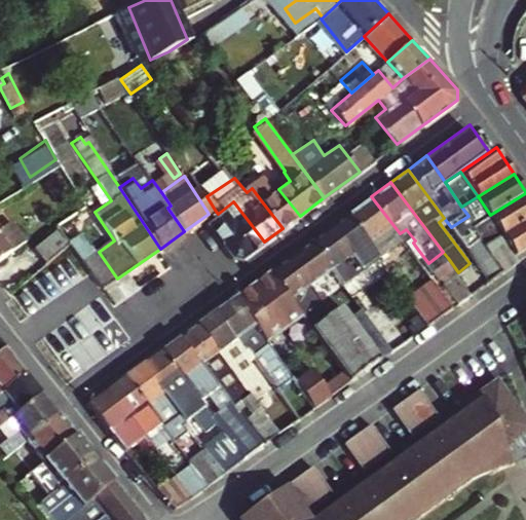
[(278,189),(261,200),(283,228),(300,216),(278,189)]
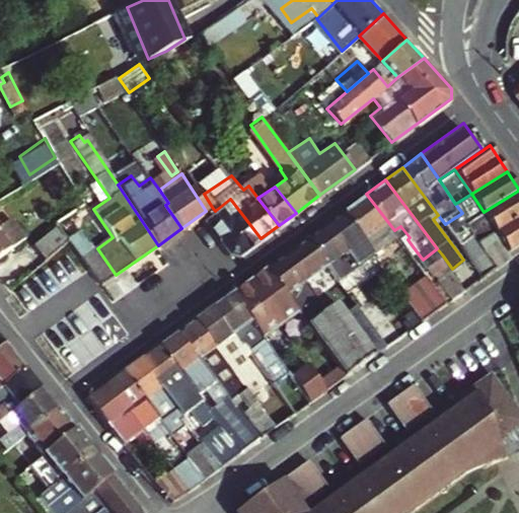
[(518,191),(484,212),(496,231),(518,216),(518,191)]
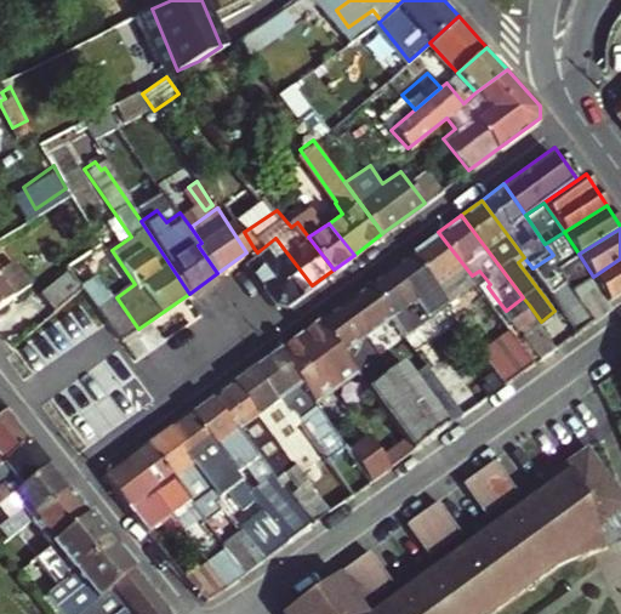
[(438,232),(408,254),(442,297),(472,276),(438,232)]
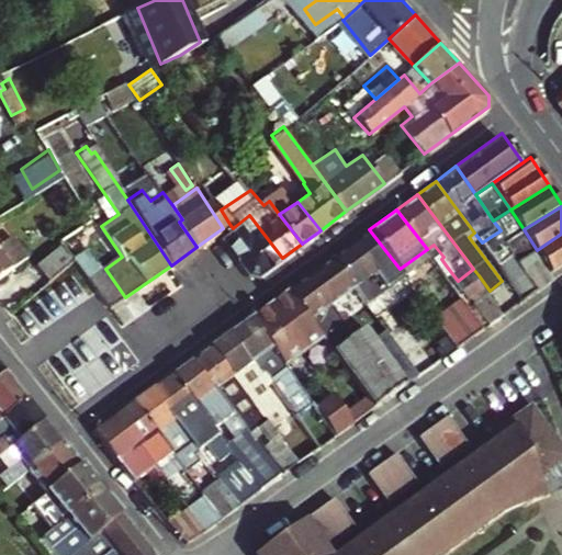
[(510,210),(493,221),(501,230),(507,239),(524,229),(510,210)]
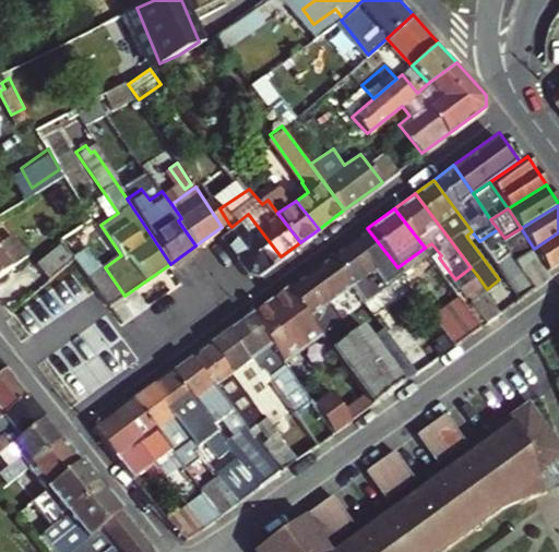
[(232,227),(221,234),(246,272),(260,273),(281,256),(248,214),(232,227)]
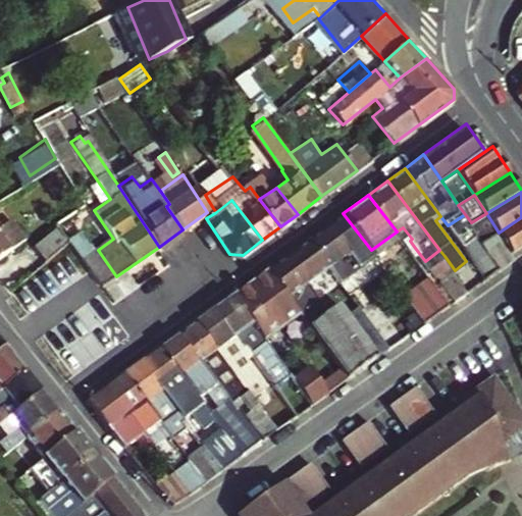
[(0,255),(19,243),(22,245),(28,241),(36,236),(20,213),(0,227),(0,255)]
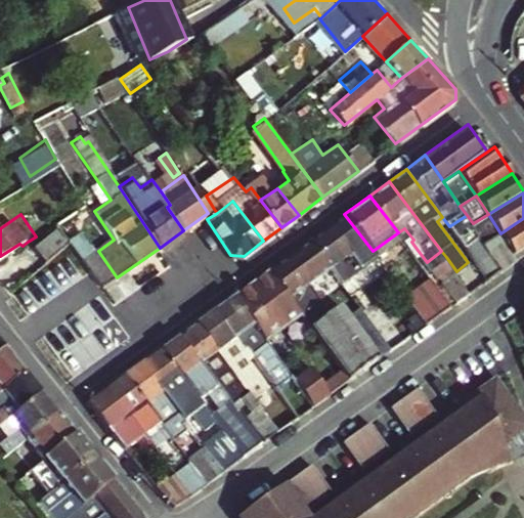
[(373,251),(344,214),(308,241),(328,266),(337,277),(373,251)]
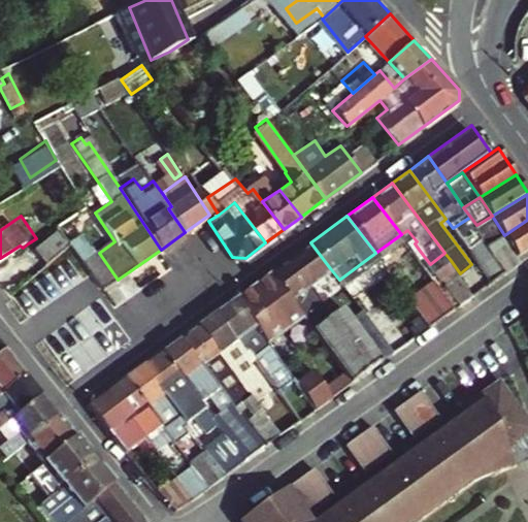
[(504,235),(492,216),(476,225),(490,245),(504,235)]
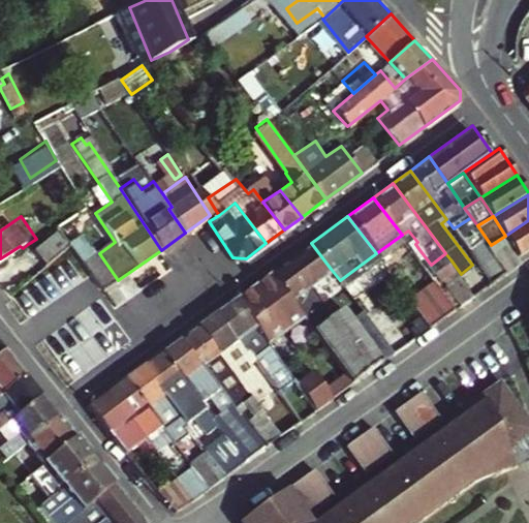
[(508,271),(491,245),(477,225),(471,217),(454,228),(493,281),(508,271)]
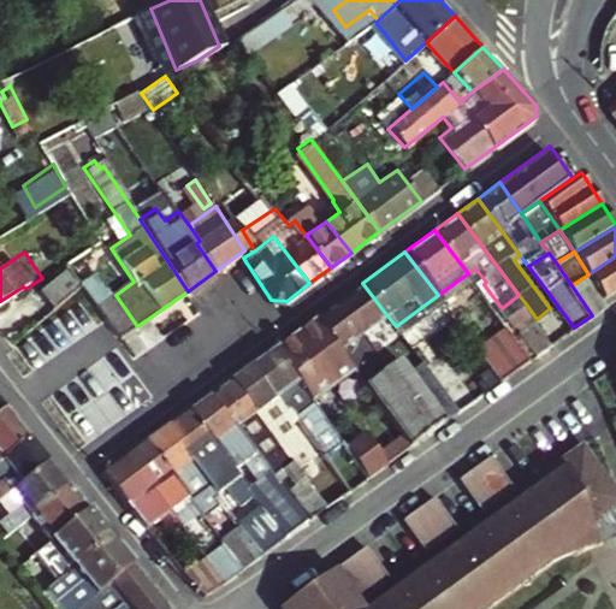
[(572,285),(592,315),(615,297),(615,256),(588,275),(572,285)]
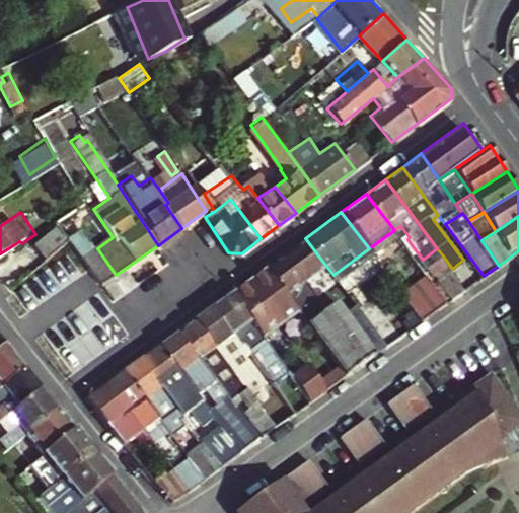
[(46,259),(69,238),(58,224),(33,242),(46,259)]
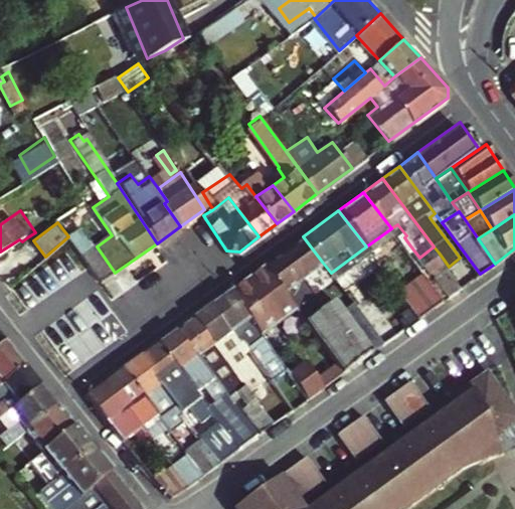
[(391,228),(405,247),(409,244),(404,237),(406,235),(397,224),(391,228)]
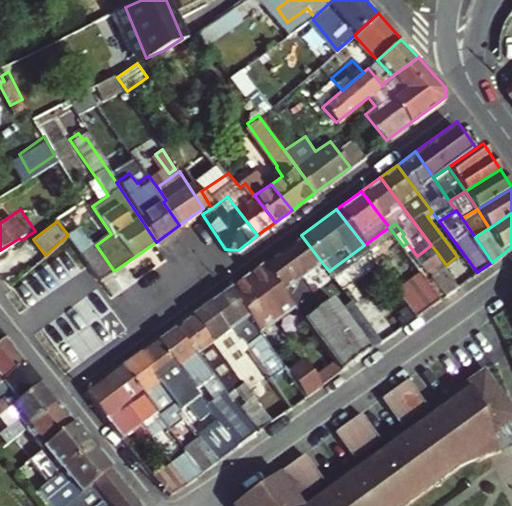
[(294,279),(320,260),(301,235),(263,262),(294,305),(302,315),(314,306),(294,279)]
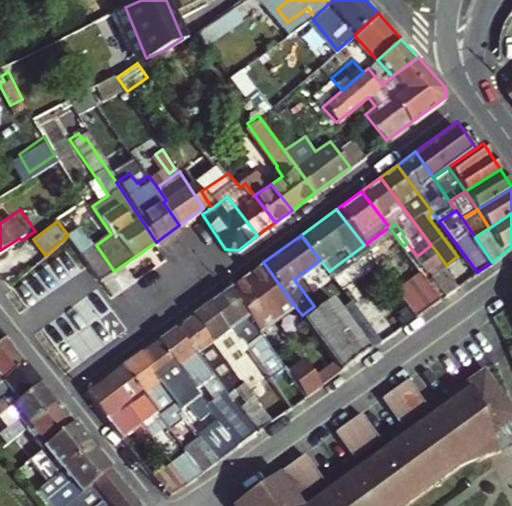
[(114,271),(96,245),(82,255),(102,280),(114,271)]
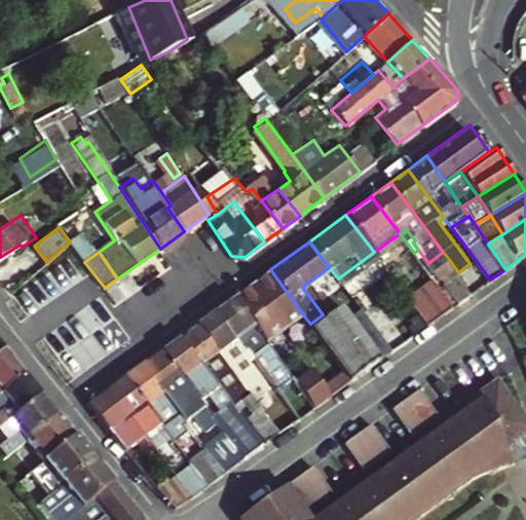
[(428,263),(433,269),(435,268),(448,258),(443,252),(428,263)]
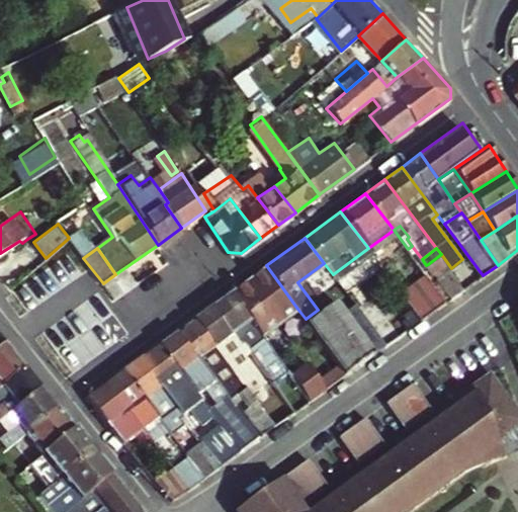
[(428,264),(452,296),(466,287),(451,268),(441,254),(428,264)]
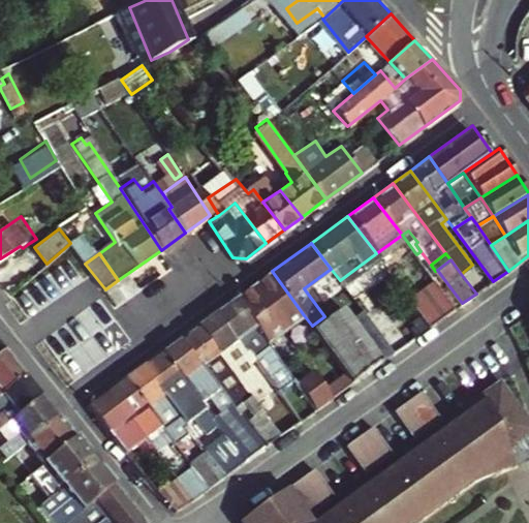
[(304,315),(272,271),(235,299),(268,342),(304,315)]
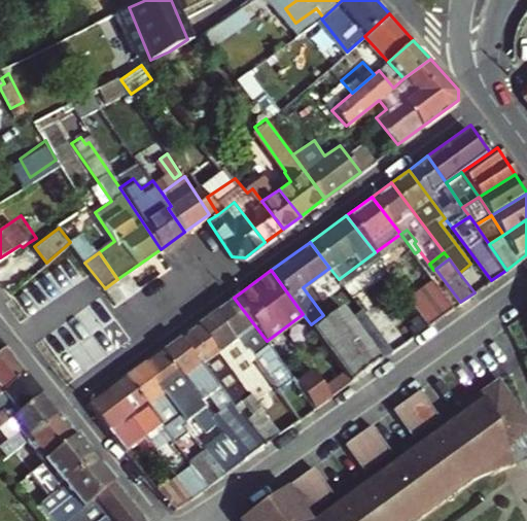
[(433,278),(409,296),(430,323),(455,306),(433,278)]
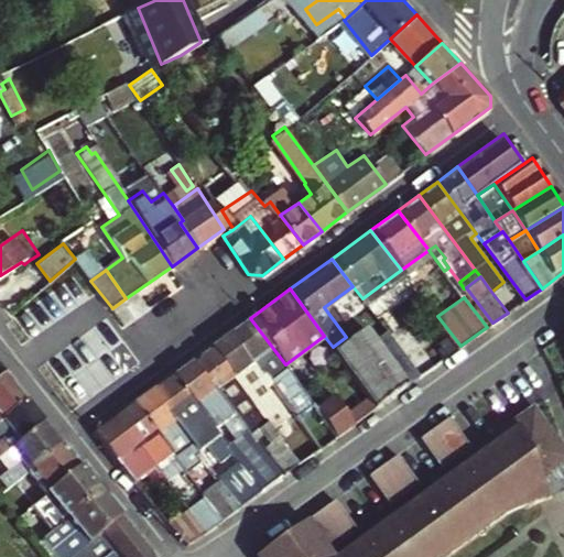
[(285,364),(250,318),(229,332),(256,367),(258,366),(261,368),(266,371),(280,390),(295,379),(285,364)]
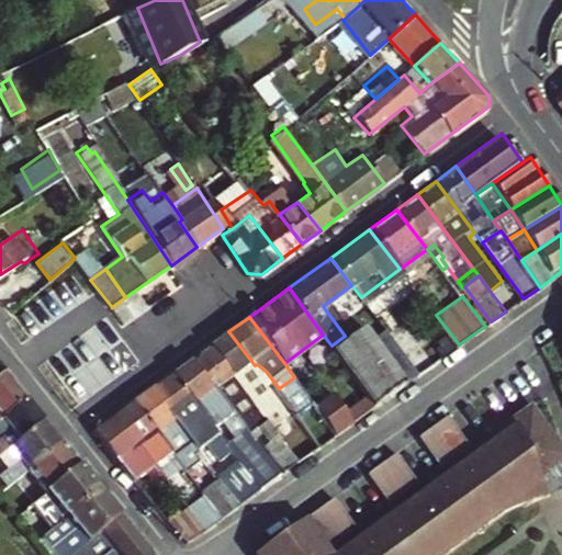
[(362,321),(345,336),(332,346),(374,405),(407,381),(362,321)]
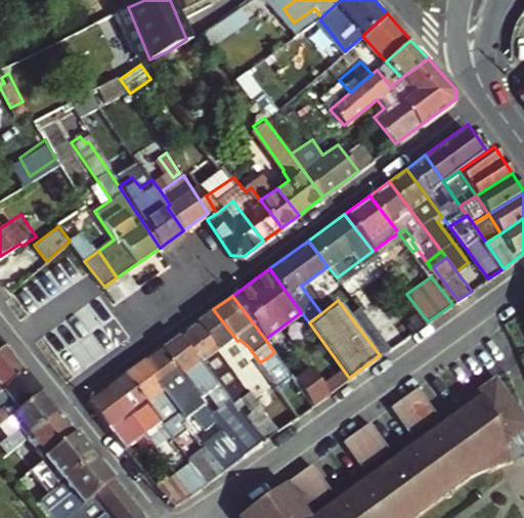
[(378,304),(364,314),(386,341),(398,332),(378,304)]
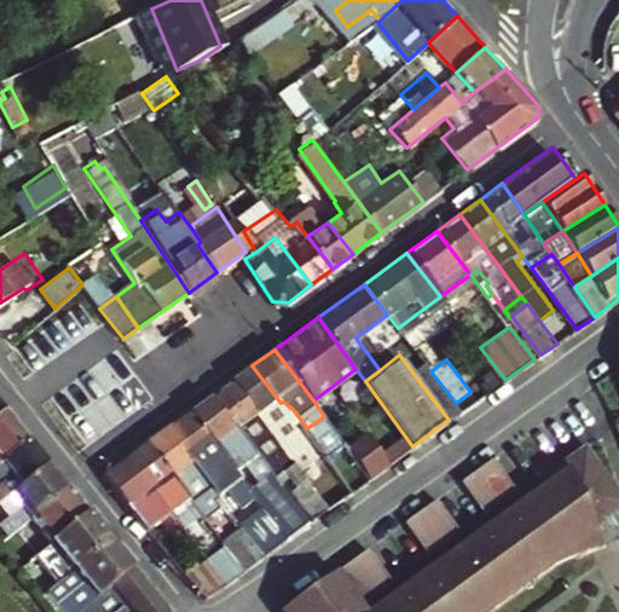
[(295,421),(281,403),(252,365),(231,381),(302,471),(314,461),(289,428),(295,423),(295,421)]
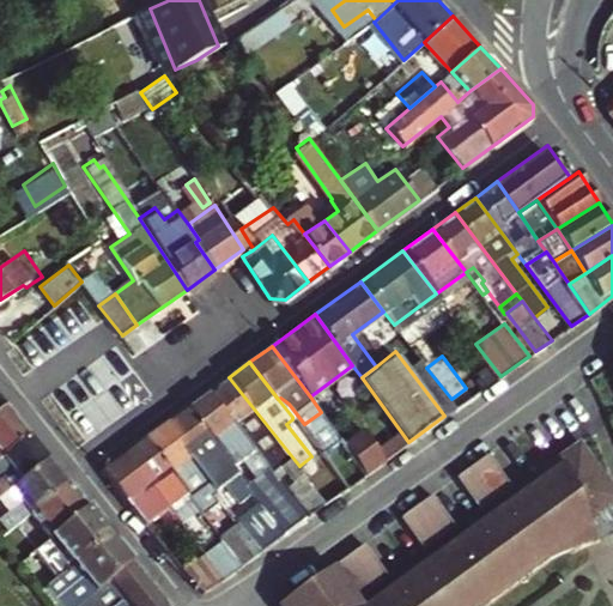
[(299,466),(229,377),(207,393),(250,447),(274,478),(281,472),(313,515),(328,503),(299,466)]
